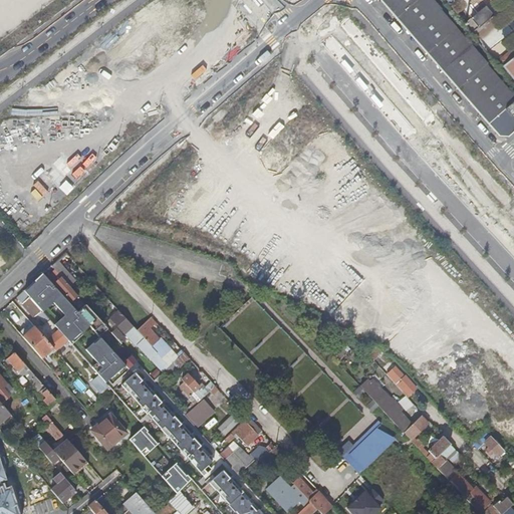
[(380,0),(419,44),(435,30),(433,29),(408,0),(380,0)]
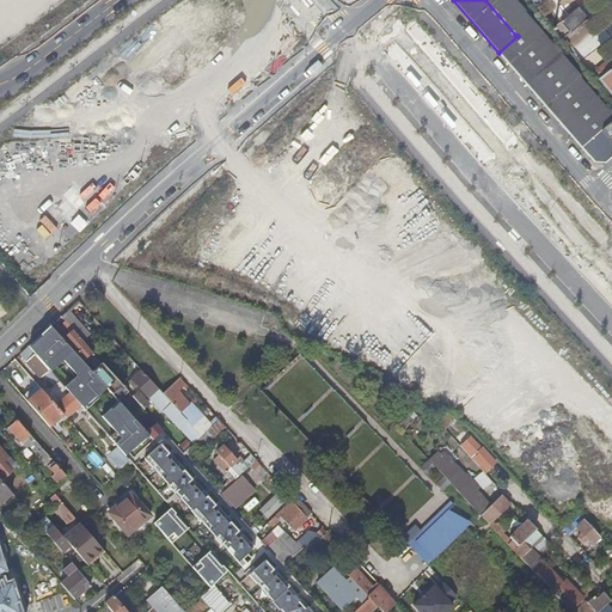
[(485,0),(515,35),(520,30),(536,17),(534,16),(537,13),(526,0),(485,0)]
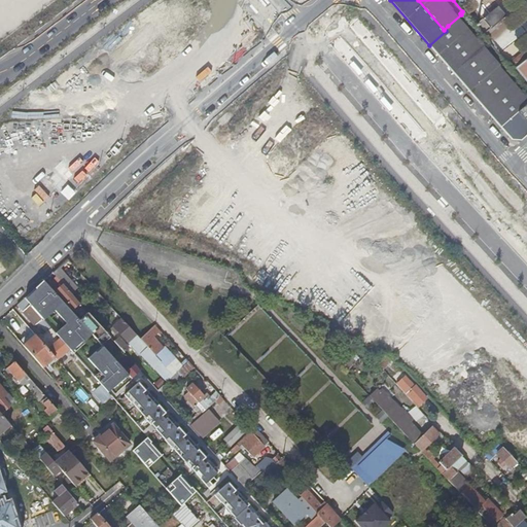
[(495,26),(497,24),(506,16),(498,6),(477,25),(486,37),(495,29),(494,27),(495,26)]
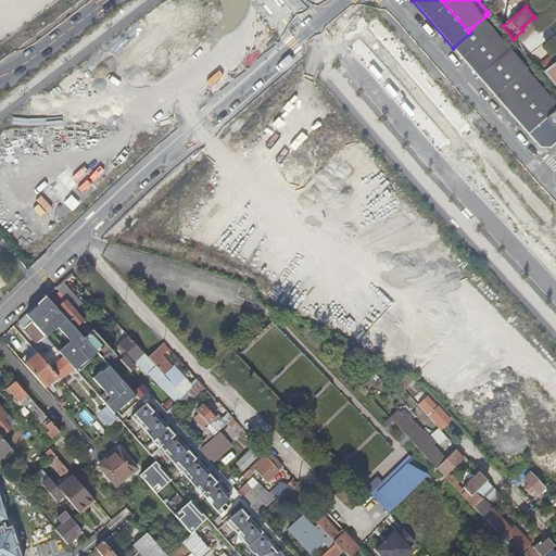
[(489,12),(488,12),(485,14),(487,15),(472,27),(522,87),(539,73),(489,12)]
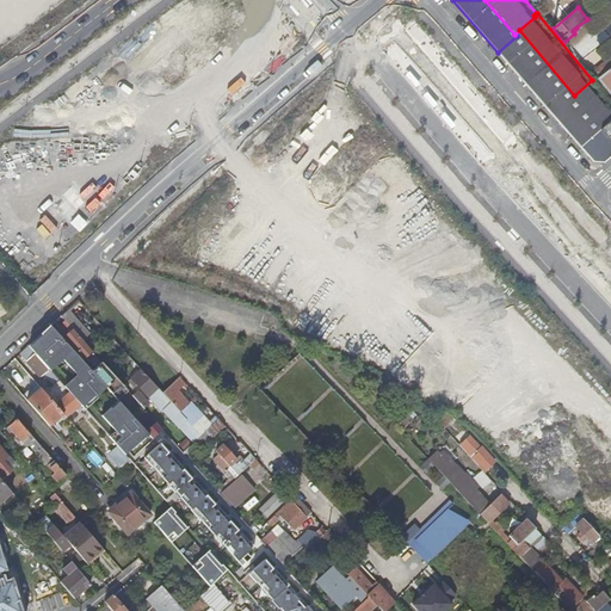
[(610,149),(610,103),(598,87),(592,80),(574,96),(519,30),(514,35),(517,36),(551,78),(582,115),(606,144),(610,149)]
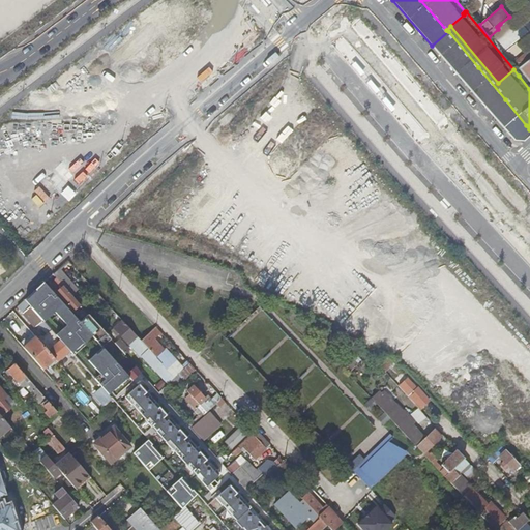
[(450,66),(462,81),(478,67),(448,31),(432,46),(450,66)]
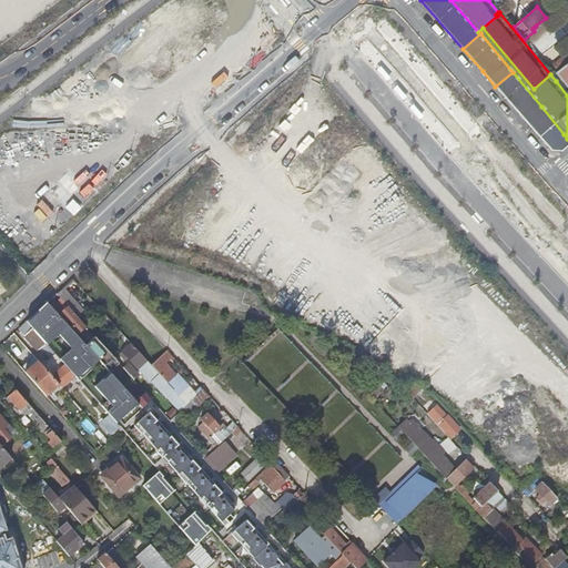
[(567,54),(553,69),(554,70),(557,73),(567,63),(567,54)]
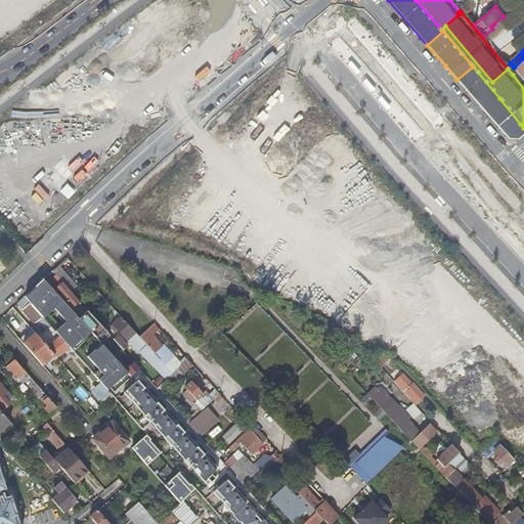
[(523,58),(514,68),(523,80),(523,58)]
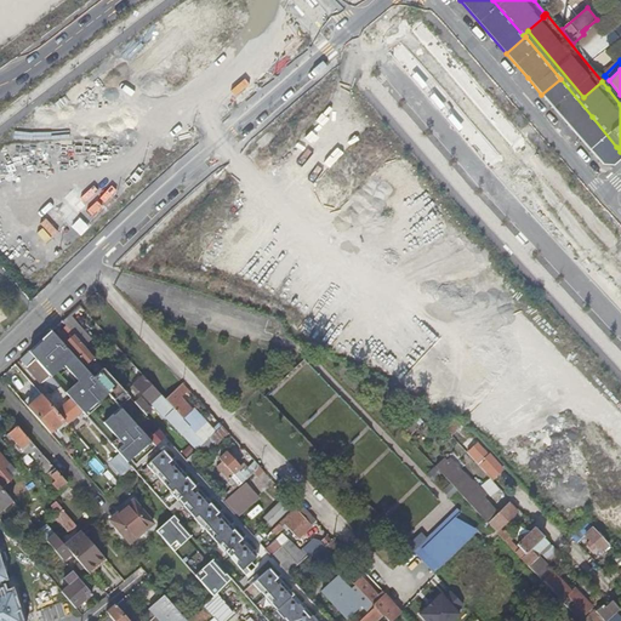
[(547,102),(574,132),(592,117),(560,79),(541,95),(547,102)]
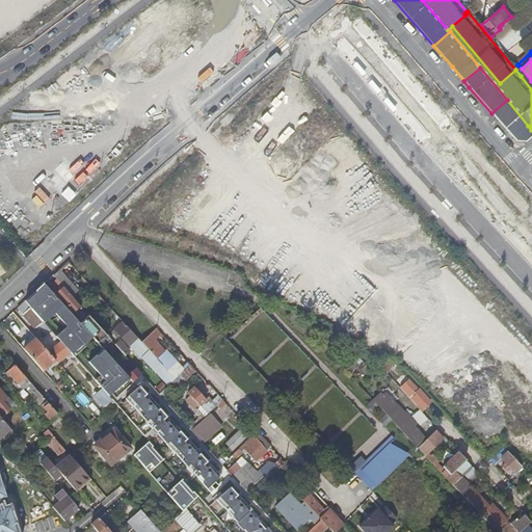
[(495,116),(513,138),(528,126),(507,100),(491,113),(495,116)]
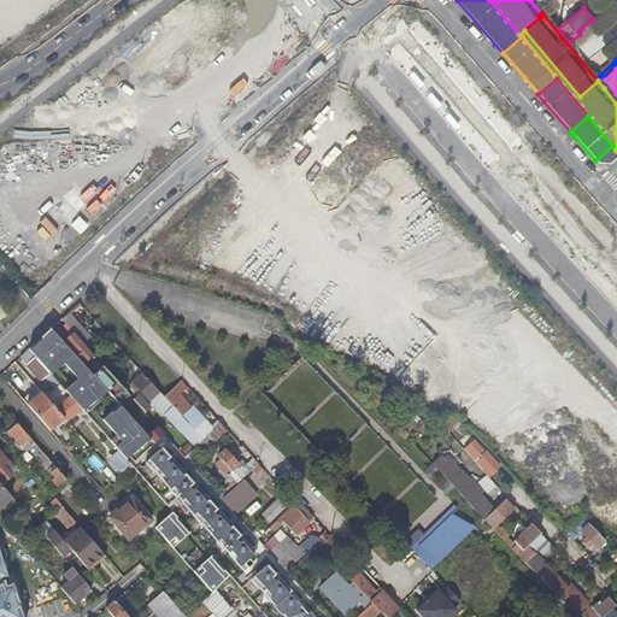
[(610,164),(616,158),(616,151),(612,146),(595,160),(597,162),(598,163),(610,164)]
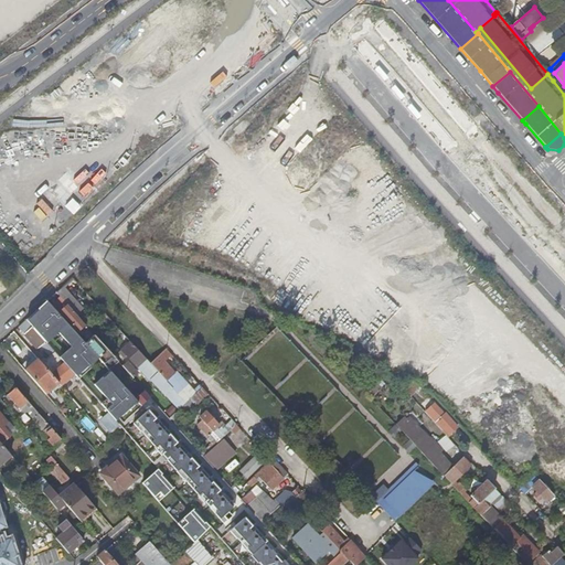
[(83,309),(63,287),(56,292),(61,298),(70,307),(76,315),(83,309)]
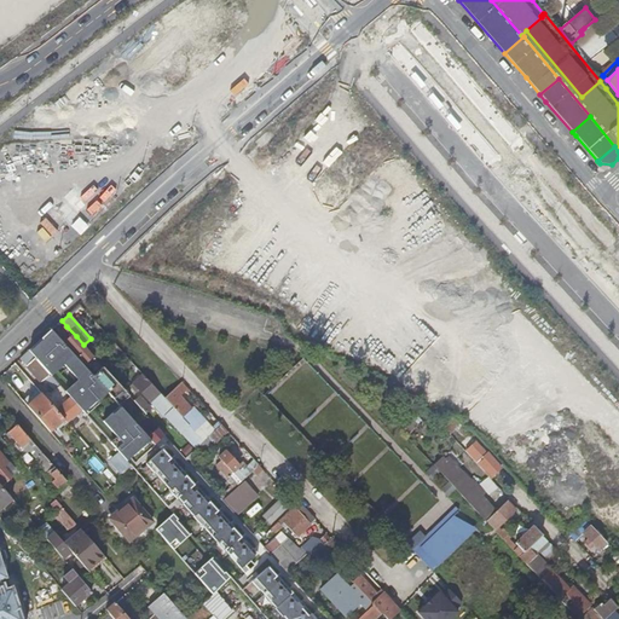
[(87,364),(94,357),(84,345),(76,336),(67,327),(61,331),(65,337),(67,337),(69,340),(67,341),(87,364)]
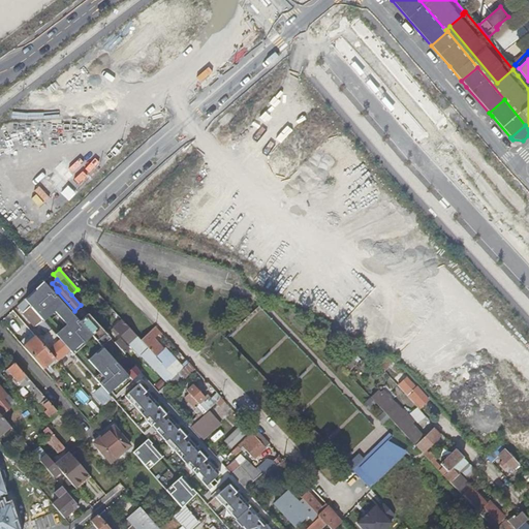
[(47,334),(51,330),(25,300),(18,307),(35,327),(38,324),(47,334)]
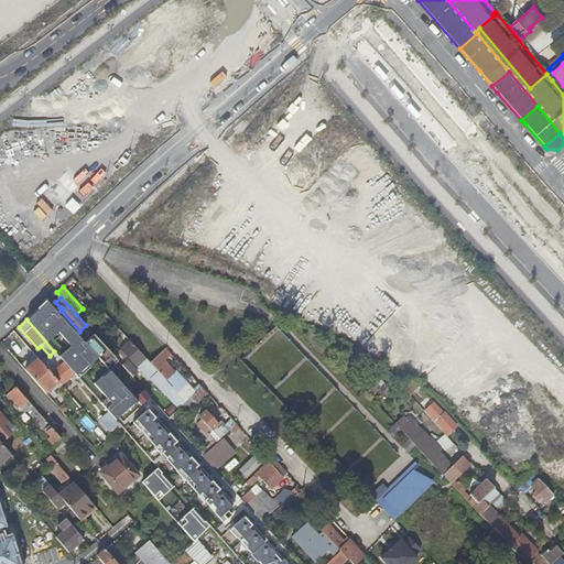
[(87,334),(82,338),(109,369),(115,364),(87,334)]
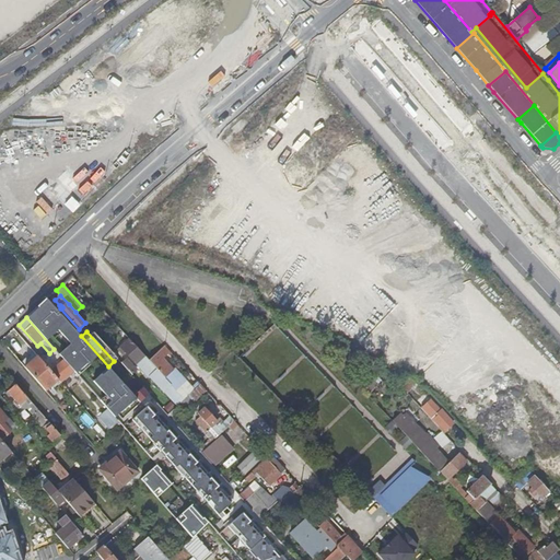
[(151,376),(178,406),(179,405),(181,404),(185,399),(158,370),(150,361),(148,358),(128,337),(118,347),(118,348),(124,353),(126,351),(150,377),(151,376)]
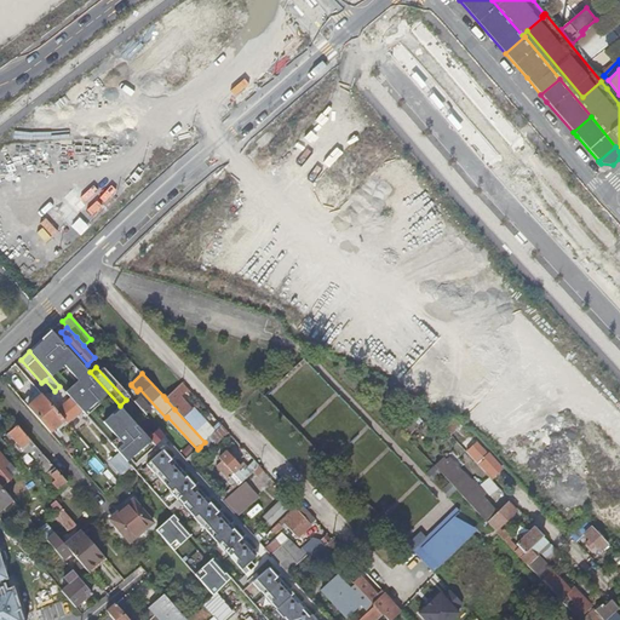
[(191,392),(183,383),(177,389),(166,400),(174,409),(205,442),(210,438),(216,432),(194,409),(191,412),(179,399),(188,391),(190,394),(191,392)]
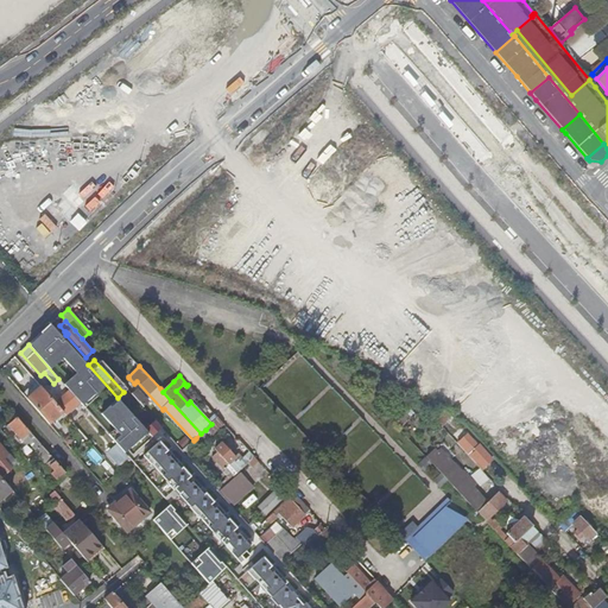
[(54,384),(44,392),(63,412),(67,416),(82,434),(96,420),(58,379),(54,384)]
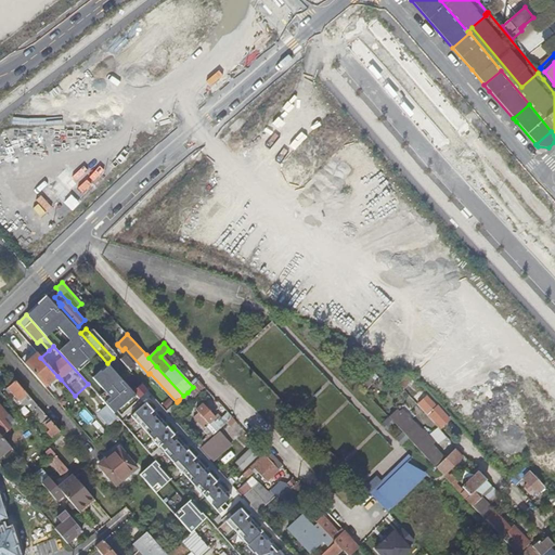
[(46,388),(54,379),(57,376),(40,358),(37,353),(25,364),(46,388)]
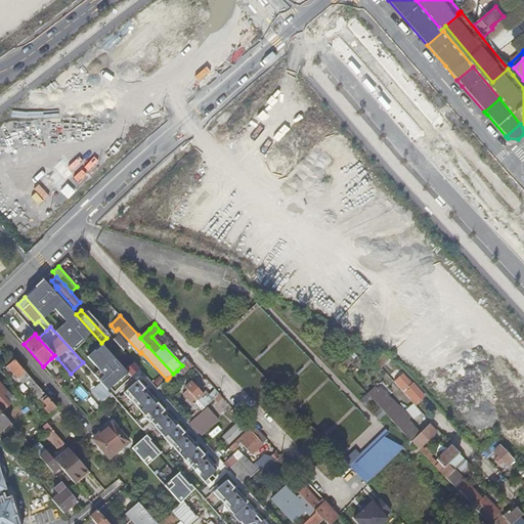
[(110,342),(106,338),(101,343),(104,347),(110,342)]
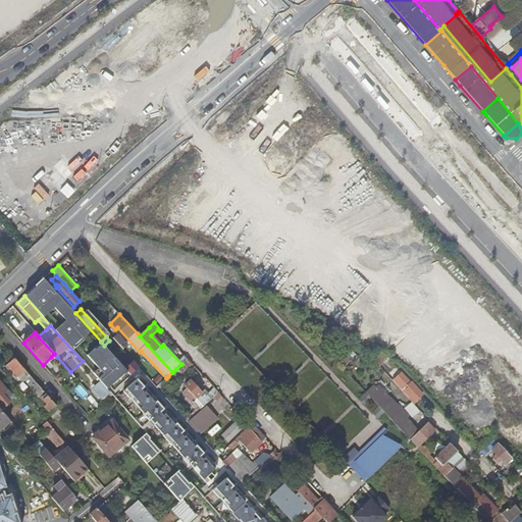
[(382,369),(390,361),(384,356),(379,352),(372,358),(382,369)]
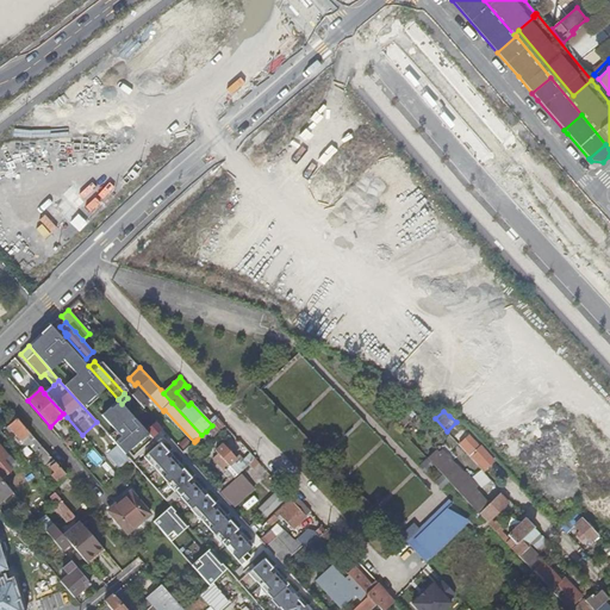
[(412,418),(409,414),(394,427),(399,431),(412,418)]
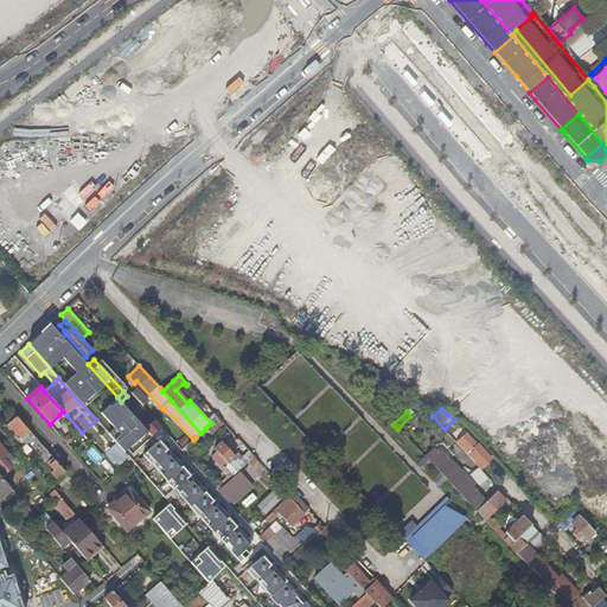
[(31,439),(29,441),(43,458),(40,459),(48,467),(46,468),(56,480),(65,472),(17,416),(12,421),(8,425),(12,428),(21,440),(27,435),(31,439)]
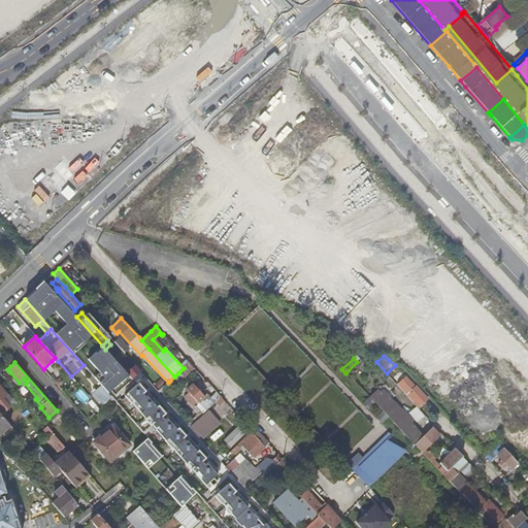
[(184,368),(178,373),(182,376),(184,378),(195,368),(190,362),(184,368)]
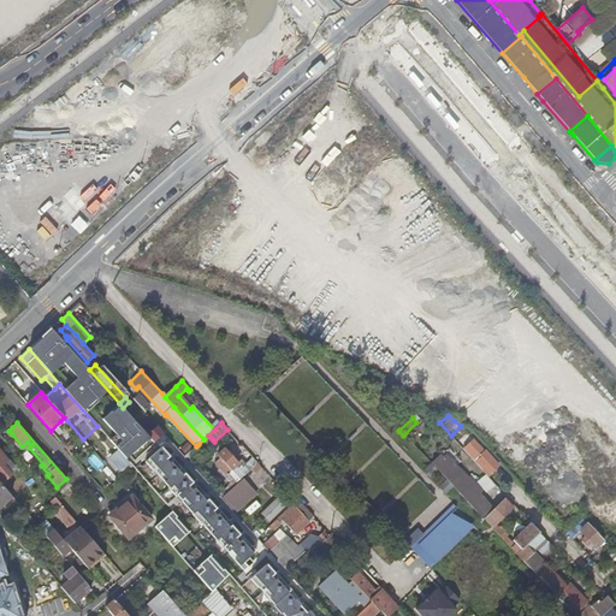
[(154,440),(163,432),(157,426),(148,433),(154,440)]
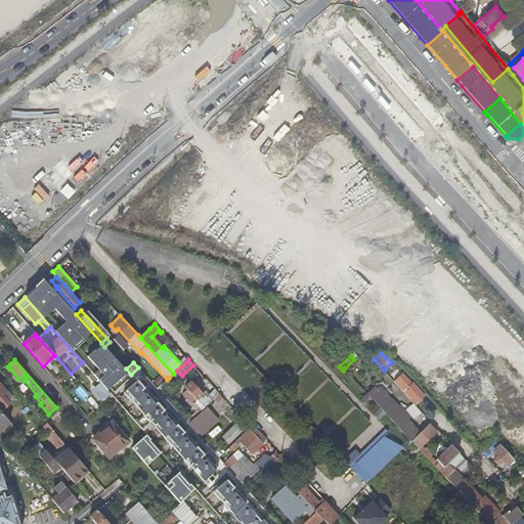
[(172,382),(180,374),(177,370),(173,374),(169,378),(172,382)]
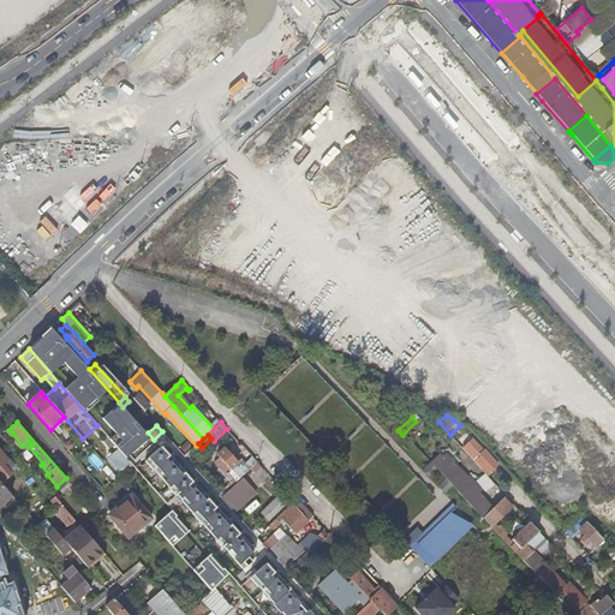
[(179,451),(184,455),(192,447),(189,442),(179,451)]
